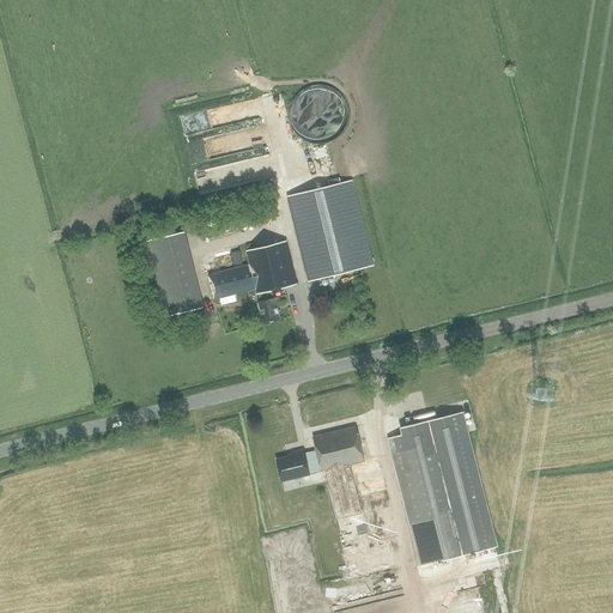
[(308,89),(298,95),(292,104),(290,115),(291,126),(297,135),(305,141),(316,145),(327,145),(337,140),(345,132),(349,122),(350,111),(346,101),(339,92),(329,87),(319,86),(308,89)]
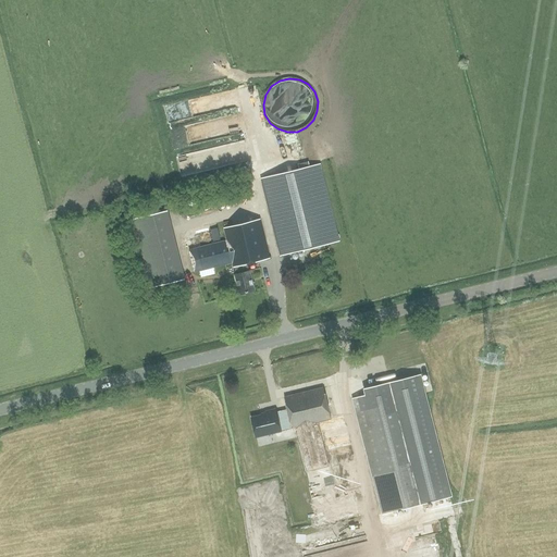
[(182,171),(197,169),(195,153),(246,144),(245,134),(183,145),(185,155),(178,156),(182,171)]
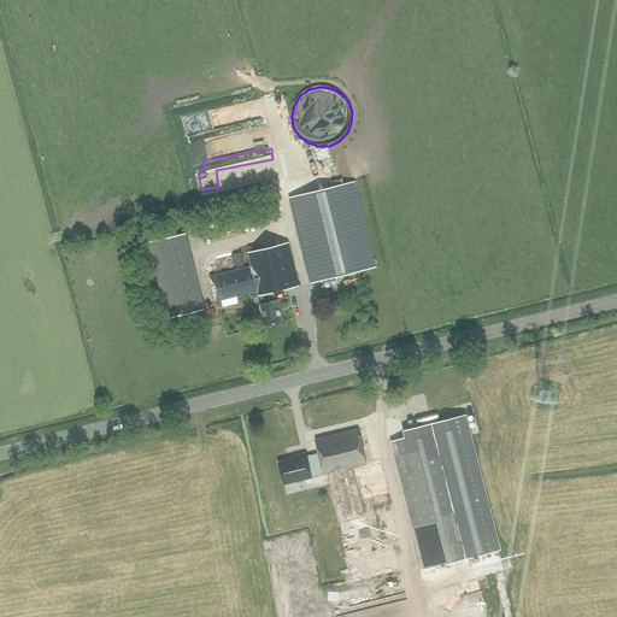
[(356,181),(289,198),(311,283),(377,266),(356,181)]
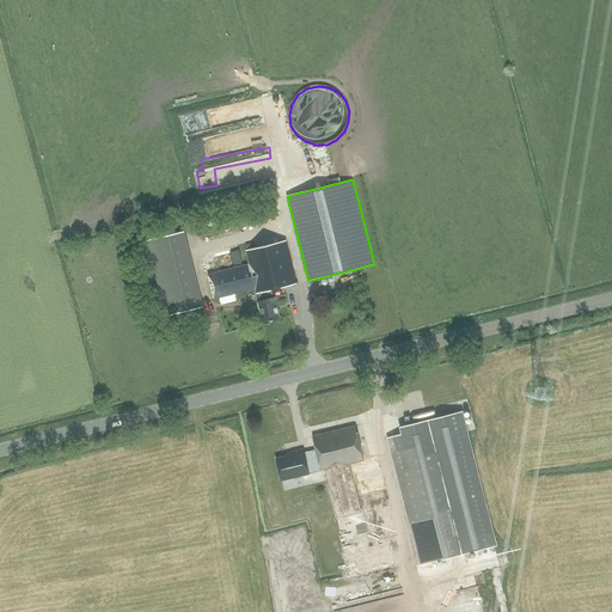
[(185,233),(147,243),(165,318),(203,308),(185,233)]
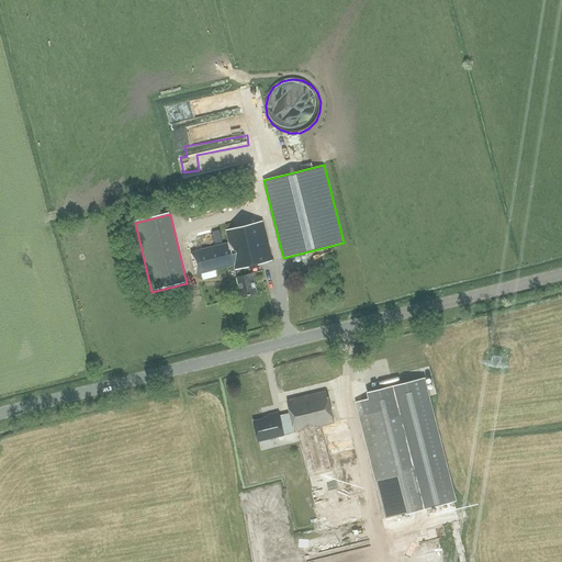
[(248,267),(272,261),(262,220),(225,229),(228,242),(190,253),(197,276),(234,266),(235,270),(237,270),(238,277),(237,278),(242,298),(257,293),(253,274),(250,274),(248,267)]
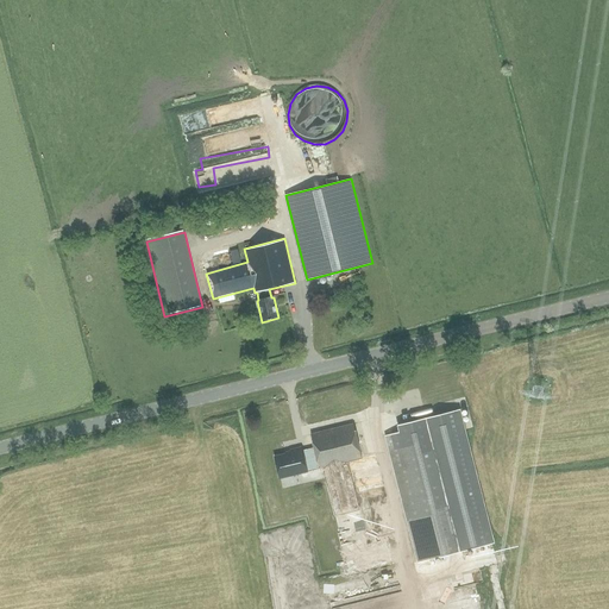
[(232,251),(234,263),(242,262),(239,249),(232,251)]
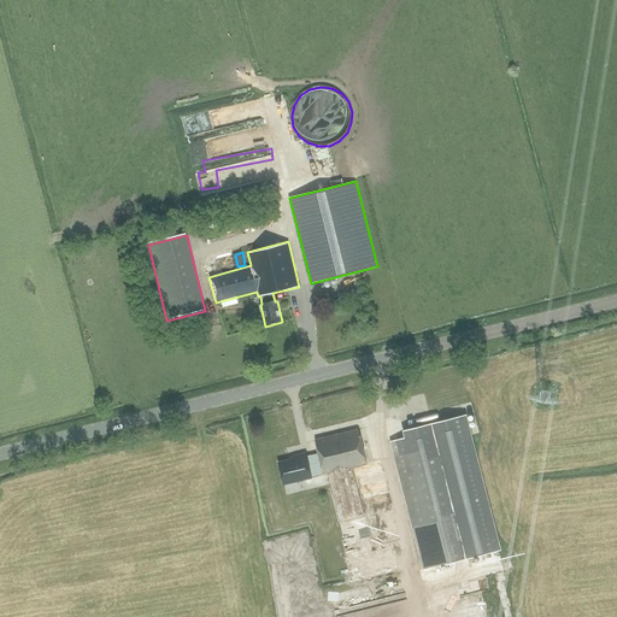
[(405,438),(391,441),(423,570),(480,556),(499,551),(464,416),(404,432),(405,438)]
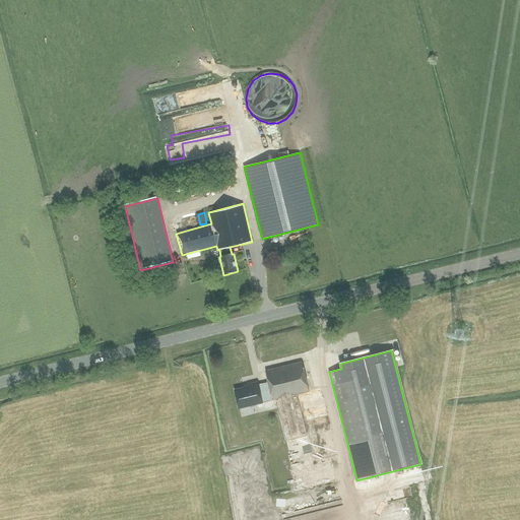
[(240,407),(262,402),(271,399),(271,400),(309,392),(302,362),(265,371),(268,382),(259,385),(258,383),(249,385),(250,387),(236,390),(240,407)]
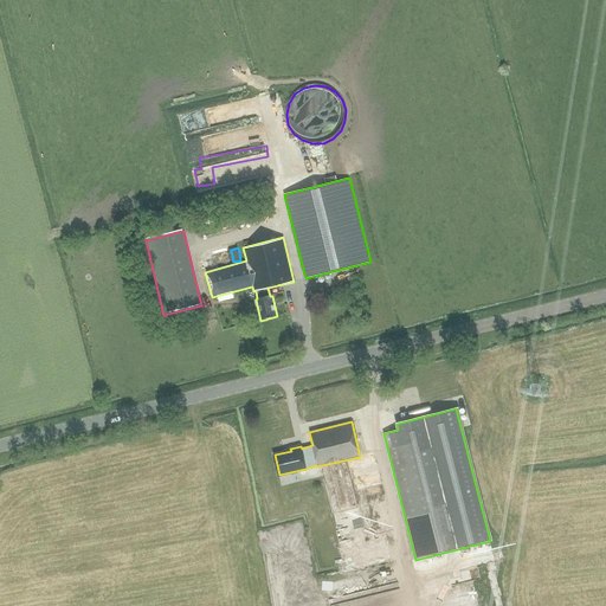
[(405,605),(371,474),(328,484),(350,574),(326,582),(330,605),(405,605)]
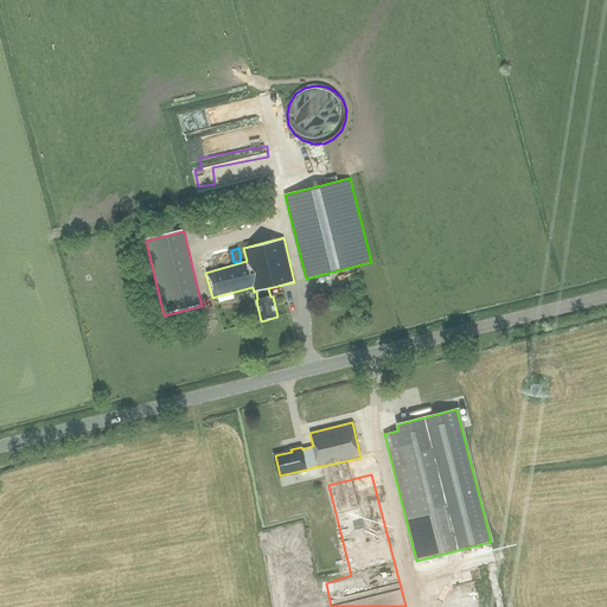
[(471,601),(483,599),(481,586),(468,588),(471,601)]
